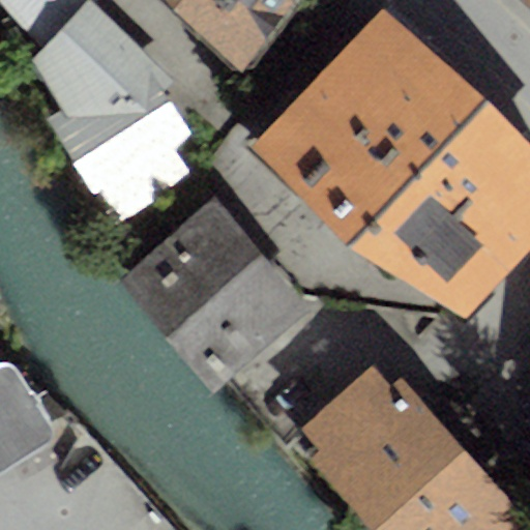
[(89,3),(93,6),(96,0),(0,0),(0,4),(43,50),(89,3)]
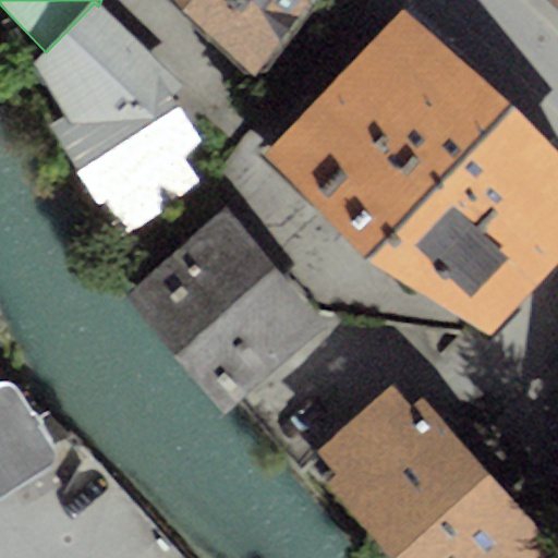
[(311,0),(176,0),(255,75),(311,0)]
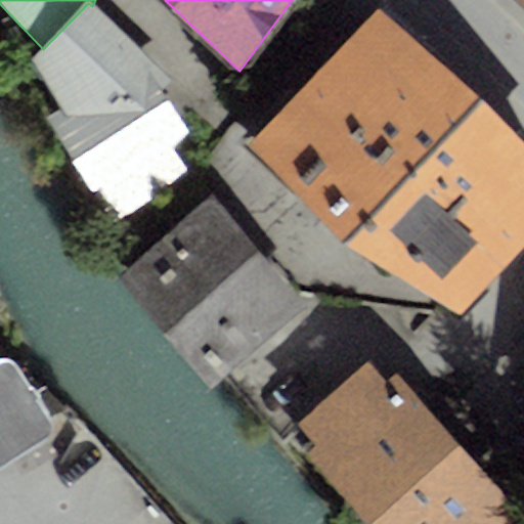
[(523,0),(513,0),(523,11),(523,0)]
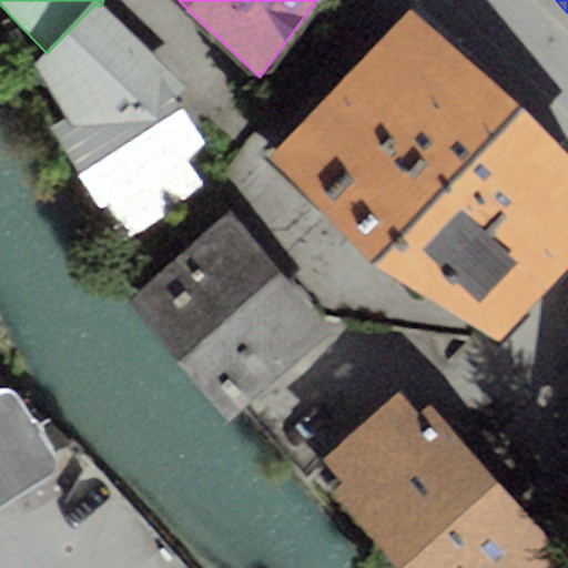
[(47,53),(36,64),(68,119),(51,127),(122,241),(204,185),(185,161),(203,142),(175,100),(186,85),(100,7),(95,3),(47,53)]
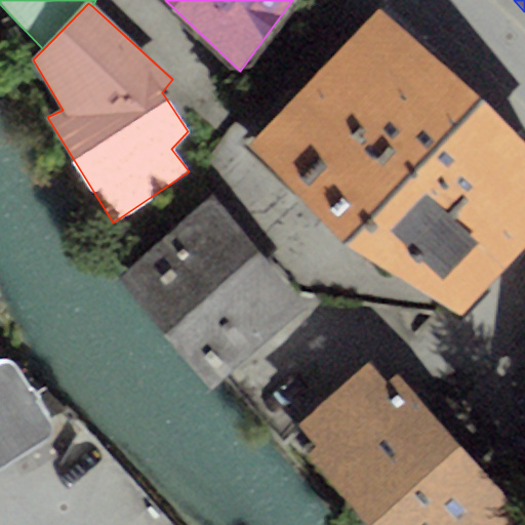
[(524,146),(381,4),(244,145),(340,245),(460,313),(524,242),(524,146)]
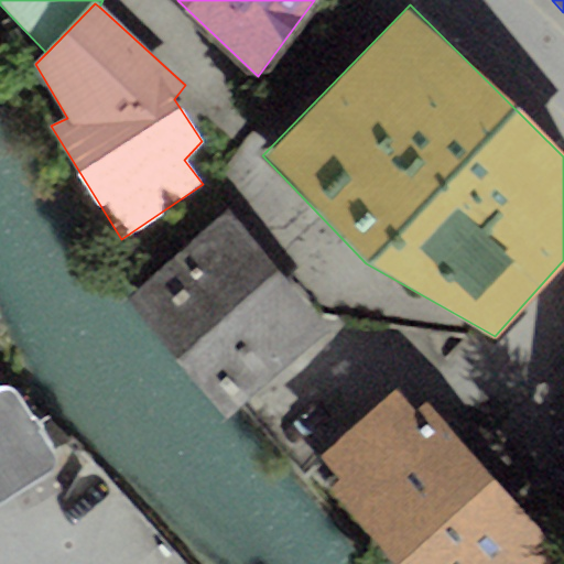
[(226,212),(125,297),(226,418),(328,332),(226,212)]
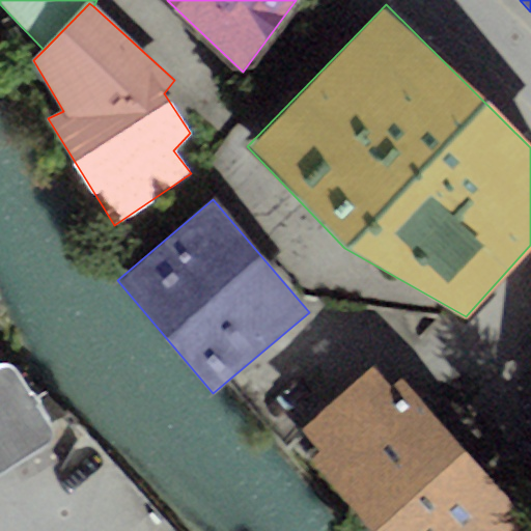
[(0,361),(0,474),(50,445),(52,441),(53,437),(53,431),(53,427),(17,367),(14,364),(8,362),(3,361),(0,361)]
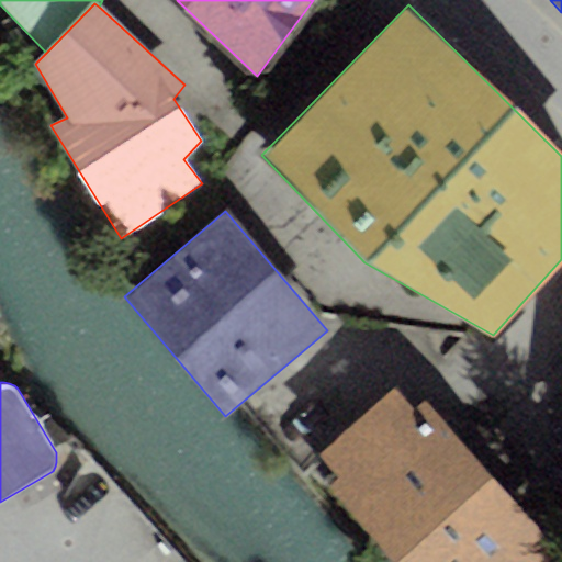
[(338,478),(330,485),(398,561),(544,561),(554,553),(483,472),(503,456),(474,423),(456,439),(423,402),(414,409),(394,386),(317,453),(338,478)]
